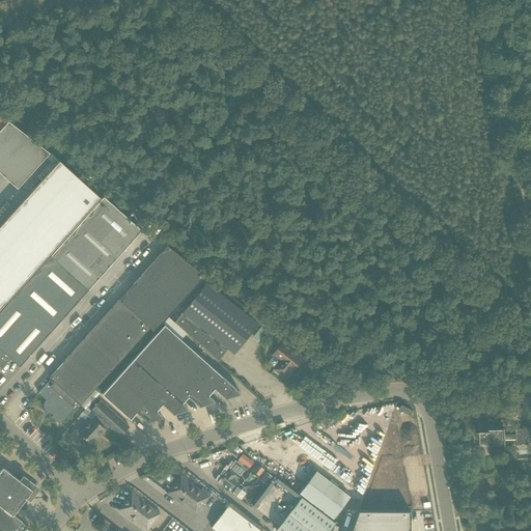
[(0,173),(18,189),(50,154),(8,121),(0,131),(0,173)]
